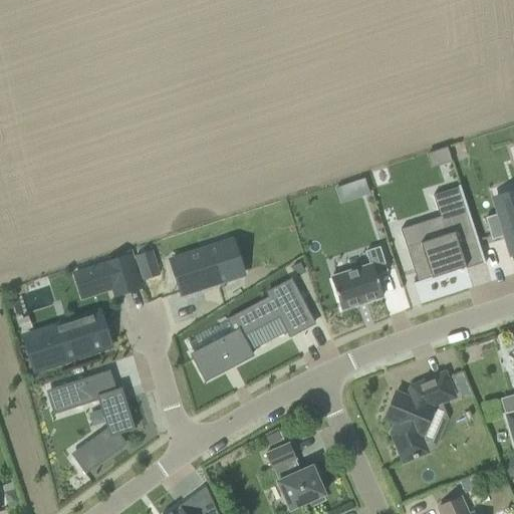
[(452,159),(448,148),(429,154),(433,165),(452,159)]
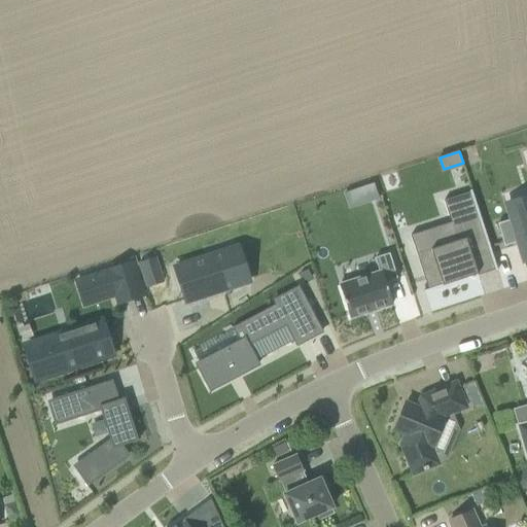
[(379,199),(374,184),(360,188),(365,204),(379,199)]
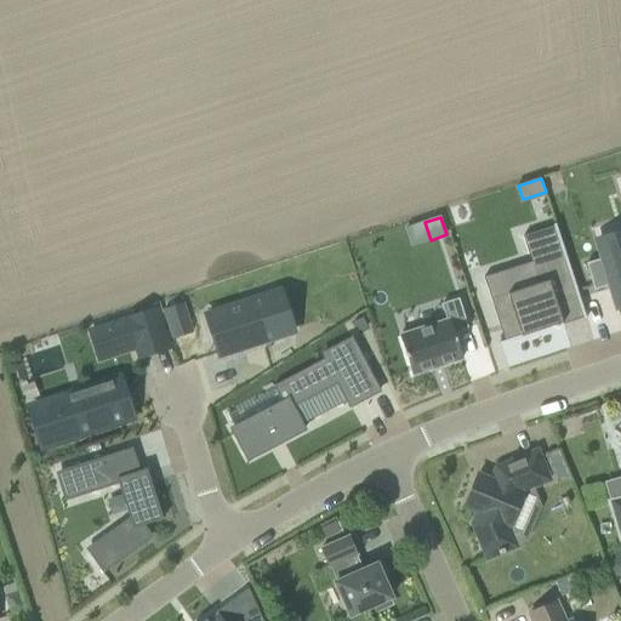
[(506,315),(502,317),(510,341),(543,330),(543,329),(565,323),(558,297),(580,291),(560,224),(527,234),(541,283),(500,295),(506,315)]
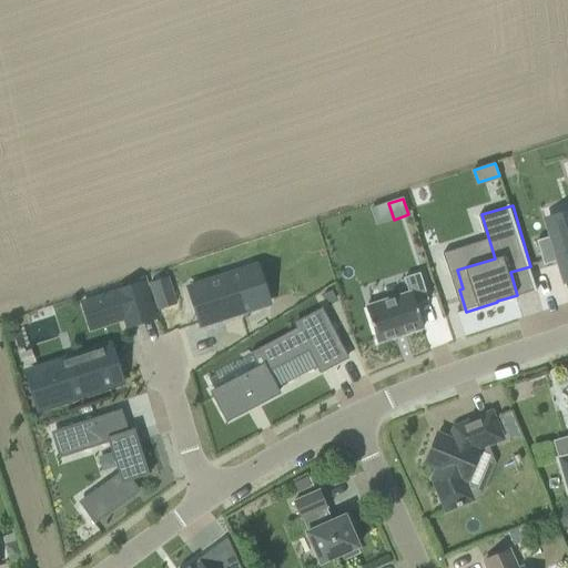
[(559,261),(566,282),(567,280),(567,227),(550,233),(551,236),(537,241),(545,265),(559,261)]
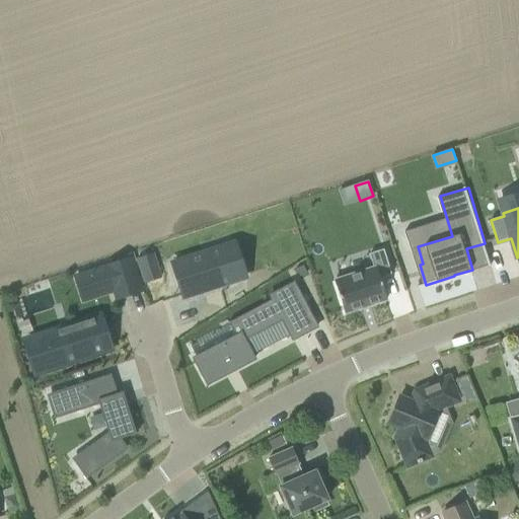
[(155,247),(137,253),(146,283),(165,278),(155,247)]
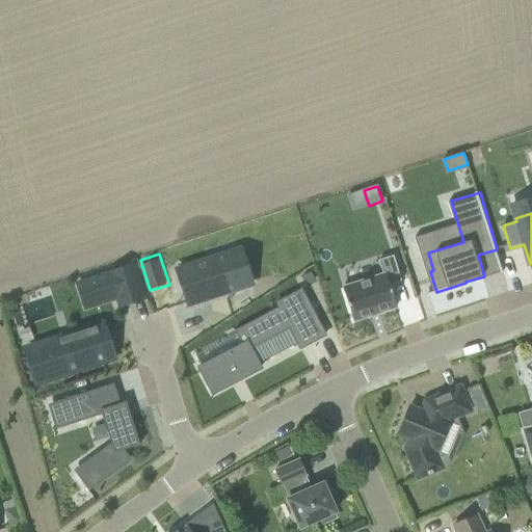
[(238,290),(227,255),(178,270),(189,306),(238,290)]
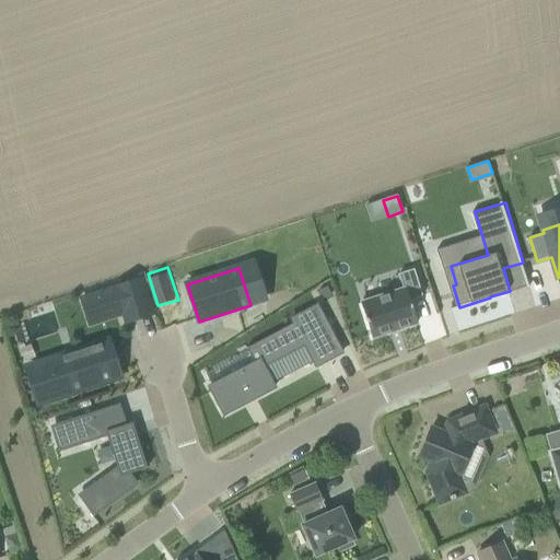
[(418,324),(410,300),(423,295),(415,269),(399,275),(404,290),(361,304),(373,338),(418,324)]
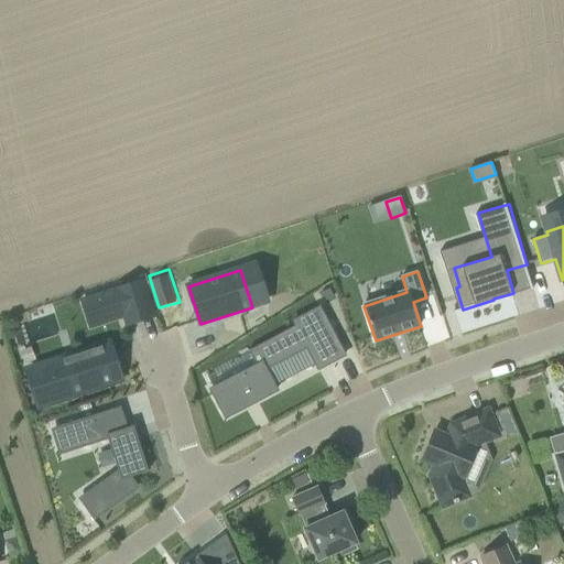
[(153,316),(142,281),(117,290),(129,325),(153,316)]
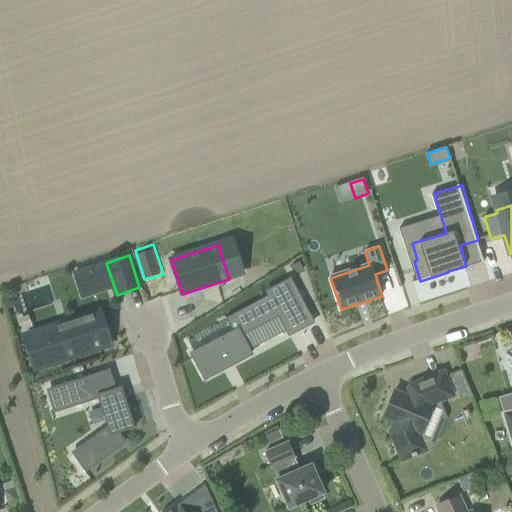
[(289,335),(313,323),(290,279),(266,292),(268,295),(226,317),(233,332),(192,353),(205,378),(222,369),(221,367),(232,361),(233,363),(251,354),(241,336),(279,316),(289,335)]
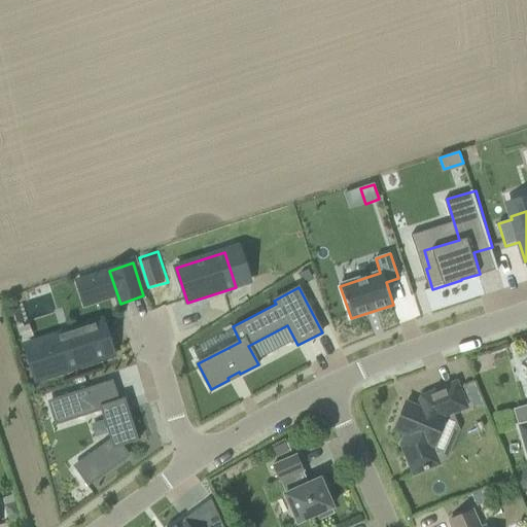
[(20,345),(33,385),(115,358),(102,317),(20,345)]
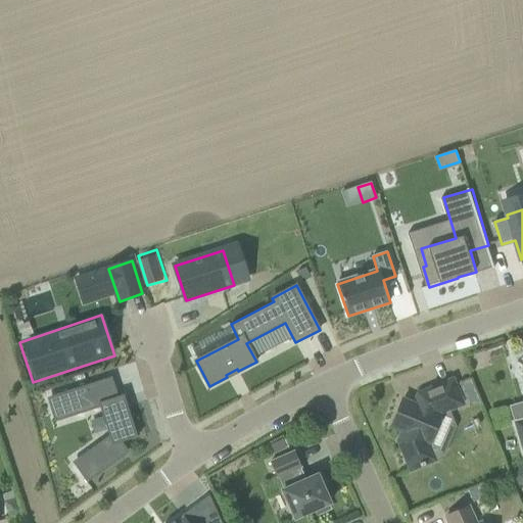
[(138,437),(128,405),(125,406),(123,398),(120,399),(117,391),(113,392),(110,380),(112,379),(111,378),(50,397),(56,415),(72,410),(74,416),(103,407),(111,434),(76,461),(79,464),(76,466),(88,483),(127,456),(122,448),(125,445),(122,440),(126,439),(127,441),(138,437)]
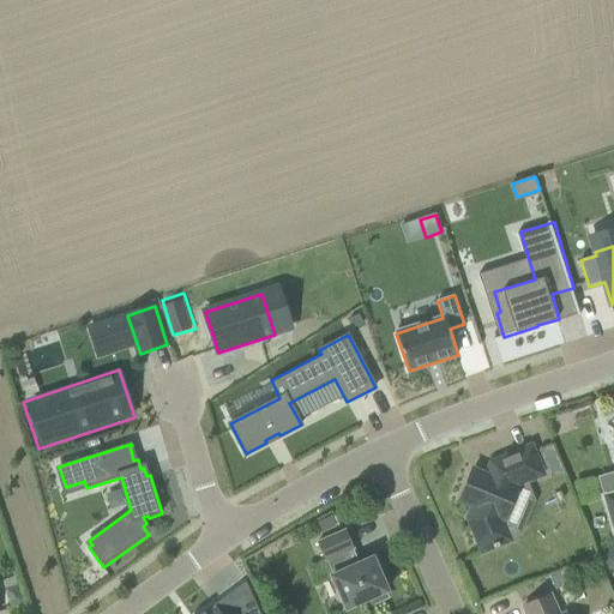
[(543,475),(531,446),(492,463),(487,475),(473,469),(461,501),(474,506),(468,518),(482,553),(494,548),(494,549),(500,547),(499,546),(511,541),(501,518),(506,519),(518,488),(515,487),(543,475)]
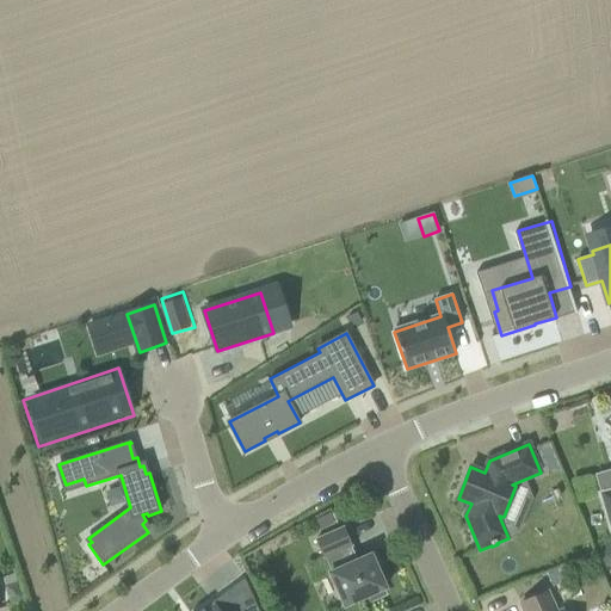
[(548,476),(560,470),(555,457),(542,462),(548,476)]
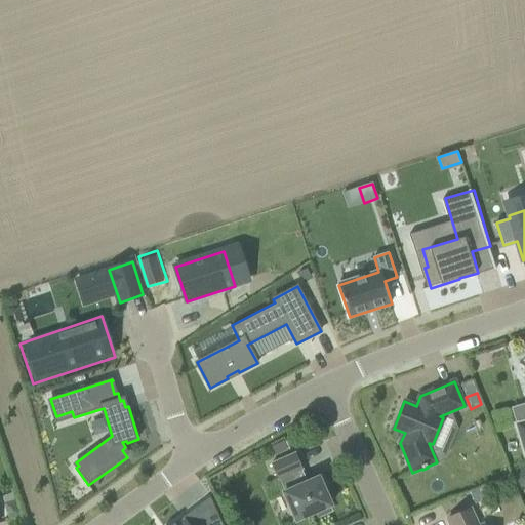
[(524,455),(524,421),(516,425),(524,455)]
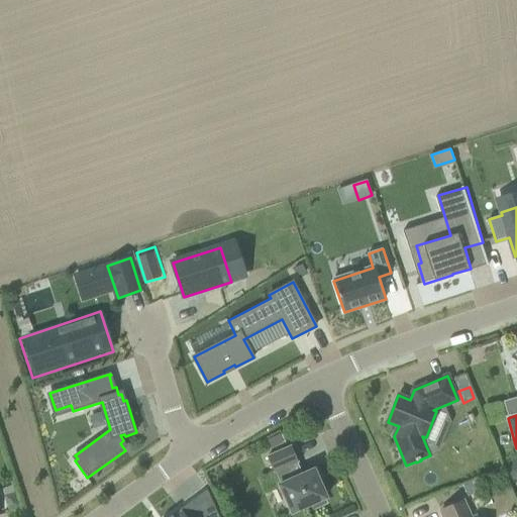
[(292,447),(268,457),(274,473),(275,472),(281,485),(280,486),(292,513),(312,504),(314,509),(326,504),(324,499),(326,498),(314,470),(303,475),(298,462),(298,461),(292,447)]
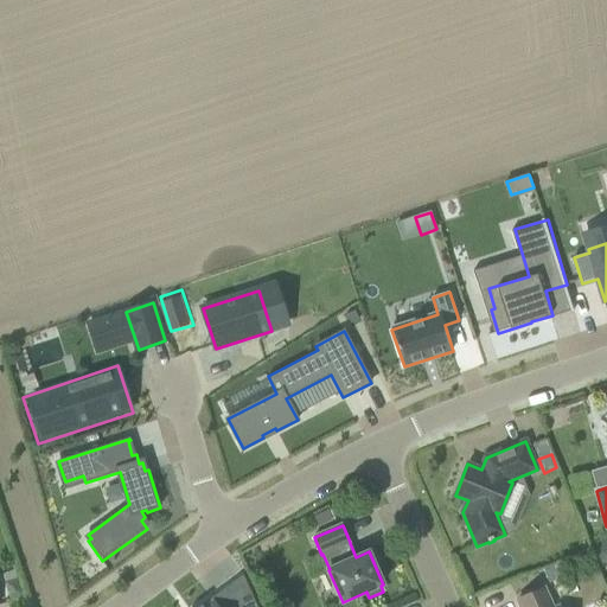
[(548,585),(563,577),(557,563),(542,570),(548,585)]
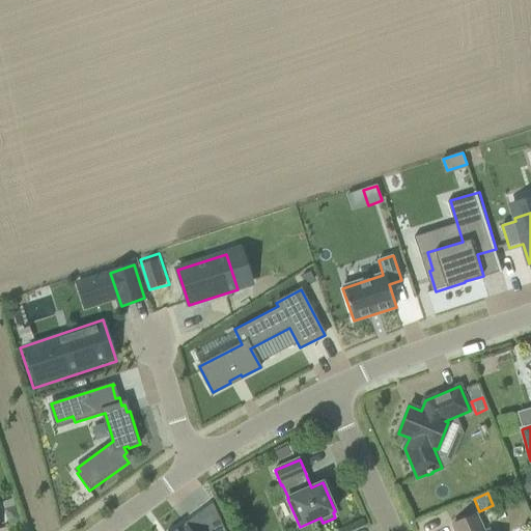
[(5,506),(9,520),(21,516),(17,502),(5,506)]
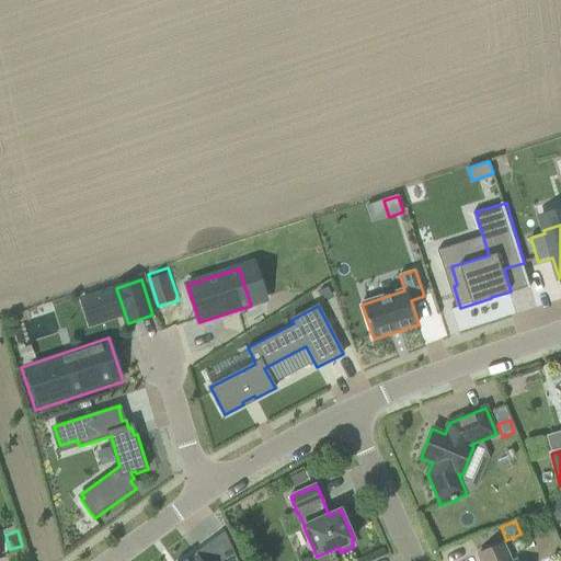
[(516,560),(517,560),(516,560),(511,560),(503,544),(479,554),(481,560),(516,560)]
